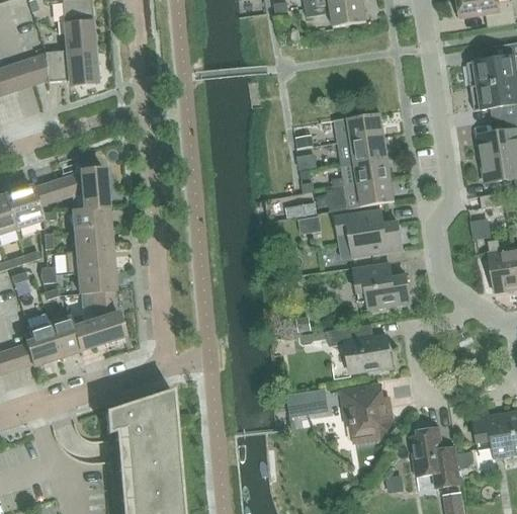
[(26,0),(29,10),(36,8),(34,0),(26,0)]
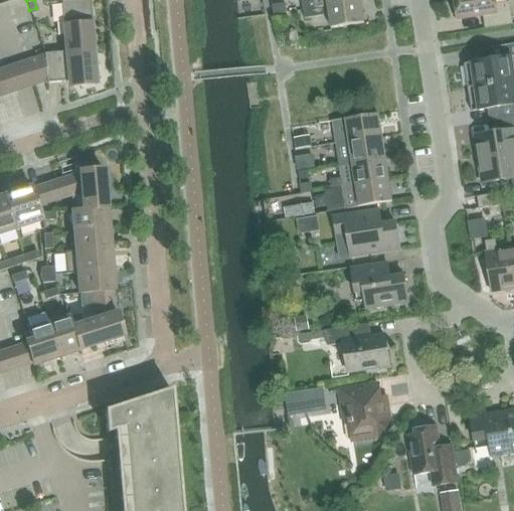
[(64,49),(94,47),(90,0),(59,0),(64,49)]
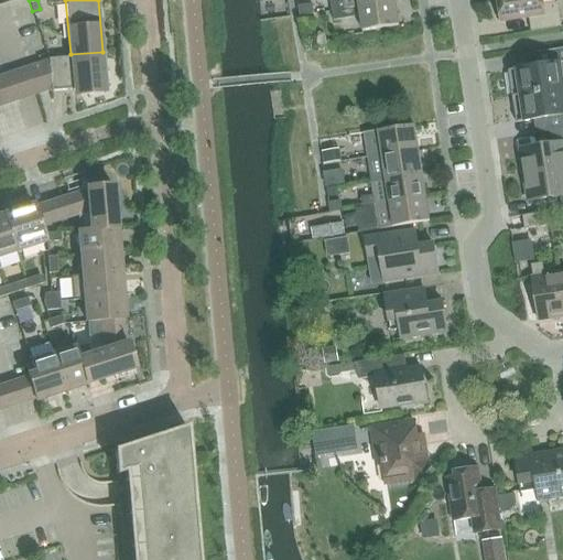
[(298,13),(313,11),(311,0),(296,3),(298,13)]
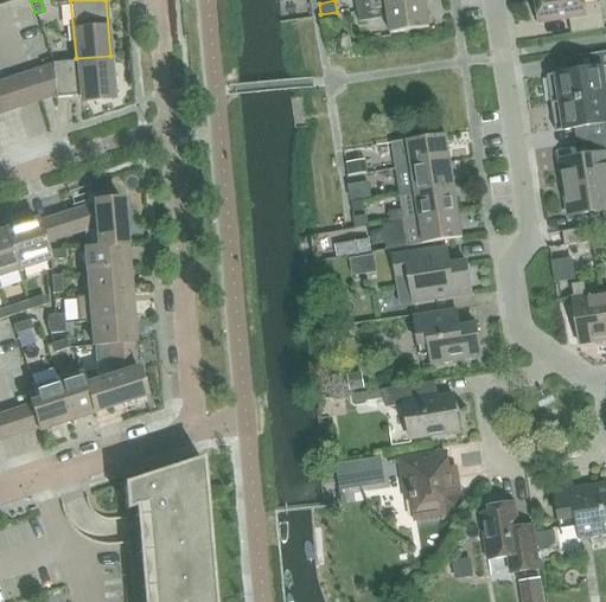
[(408,0),(356,8),(357,19),(371,17),(387,14),(389,30),(428,24),(423,0),(408,0)]
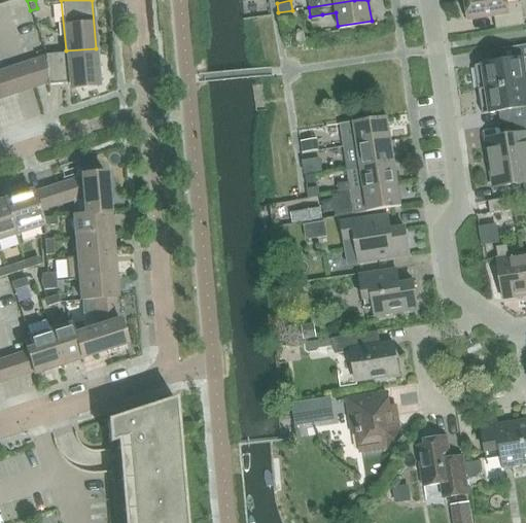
[(463,0),(466,16),(492,12),(495,26),(523,22),(520,0),(513,0),(506,1),(506,0),(463,0)]
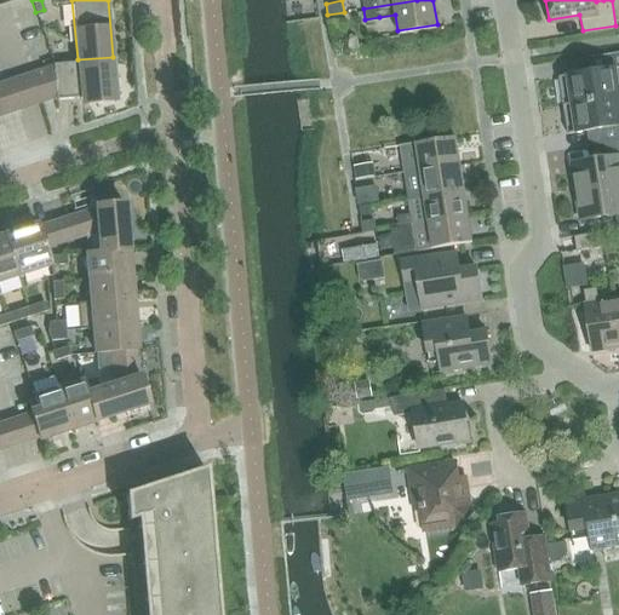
[(562,103),(618,93),(618,49),(574,57),(577,72),(557,74),(562,103)]
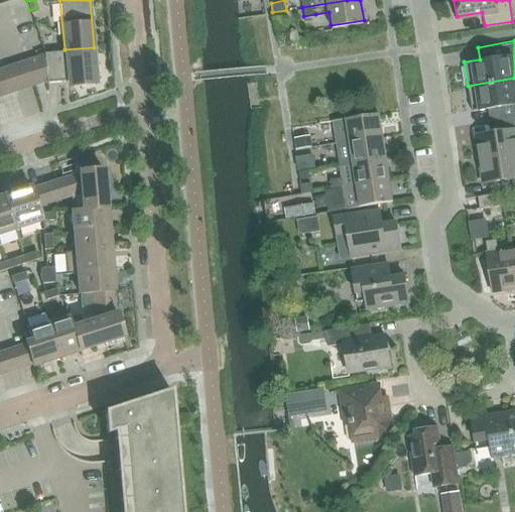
[(65,49),(42,50),(42,52),(24,58),(31,83),(45,79),(45,81),(97,76),(94,47),(65,49)]
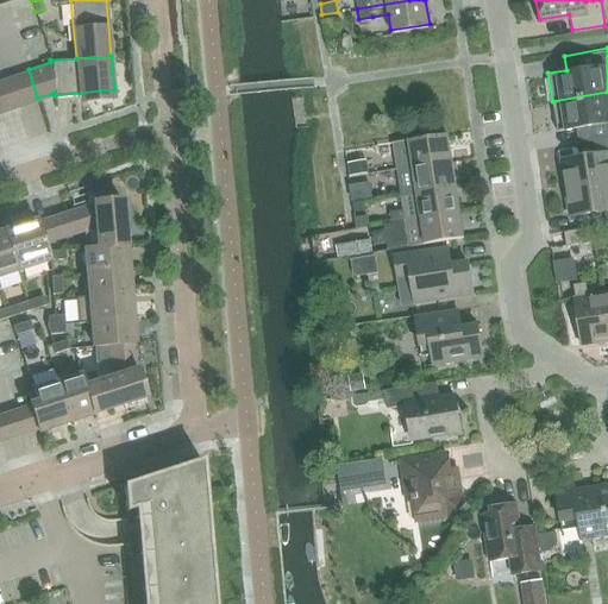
[(0,101),(2,109),(18,105),(8,75),(0,77),(0,101)]
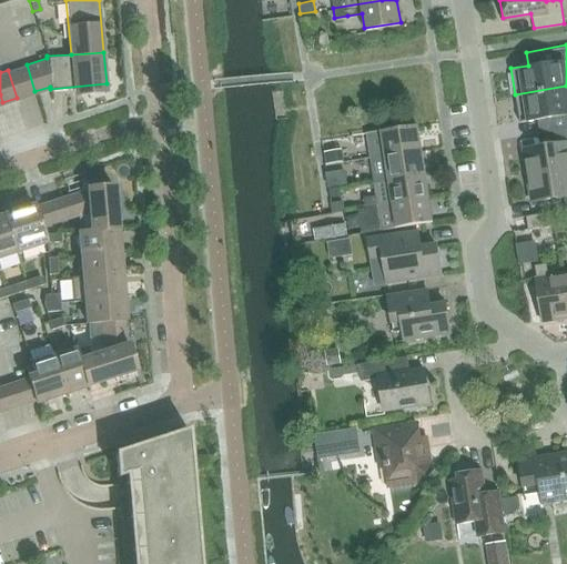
[(566,86),(515,94),(518,120),(536,118),(538,131),(553,129),(566,126),(566,86)]
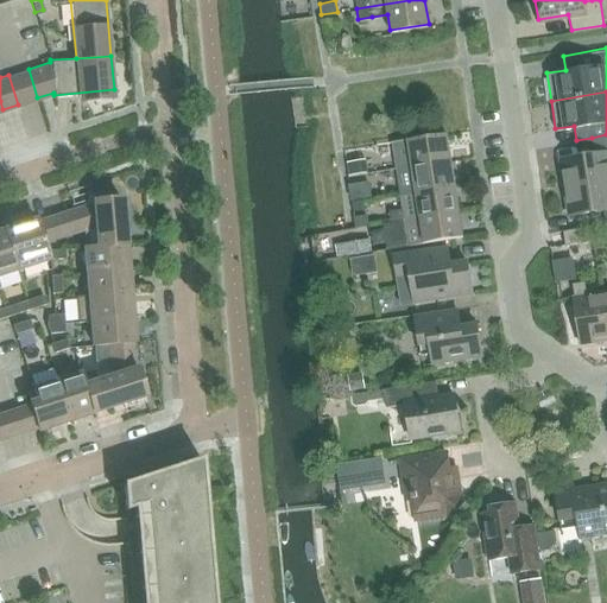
[(396,166),(449,158),(446,132),(392,140),(396,166)]
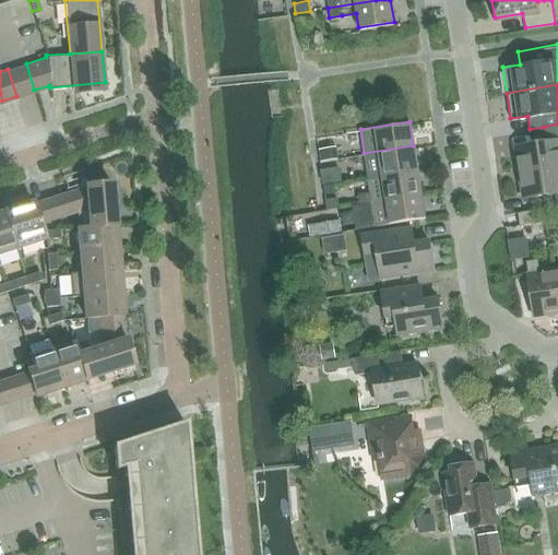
[(519,170),(557,164),(557,124),(544,127),(545,140),(514,144),(519,170)]
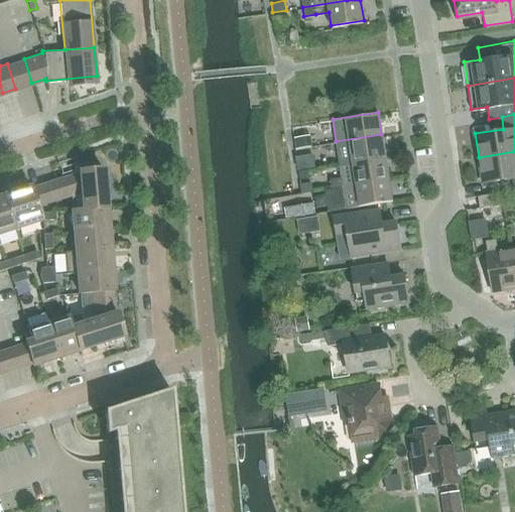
[(308,133),(292,136),(292,139),(294,148),(310,145),(308,133)]
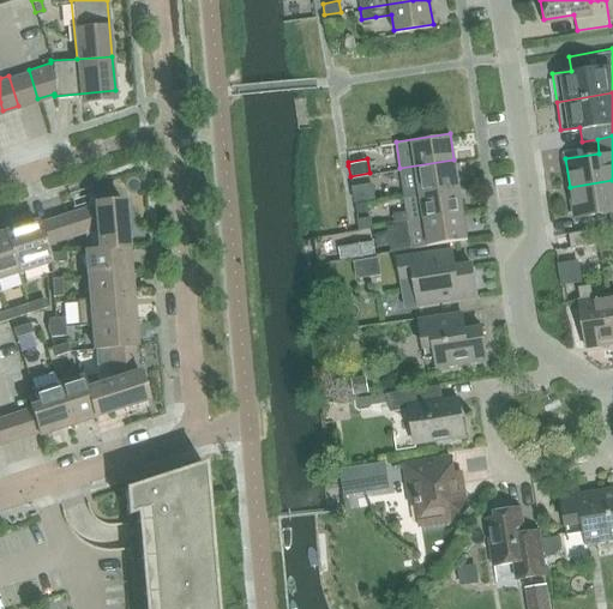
[(458,185),(454,160),(400,168),(403,193),(458,185)]
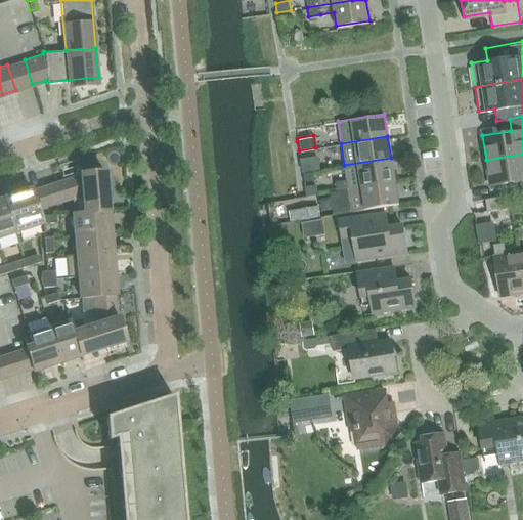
[(522,154),(486,160),(490,184),(519,179),(521,191),(522,190),(522,154)]
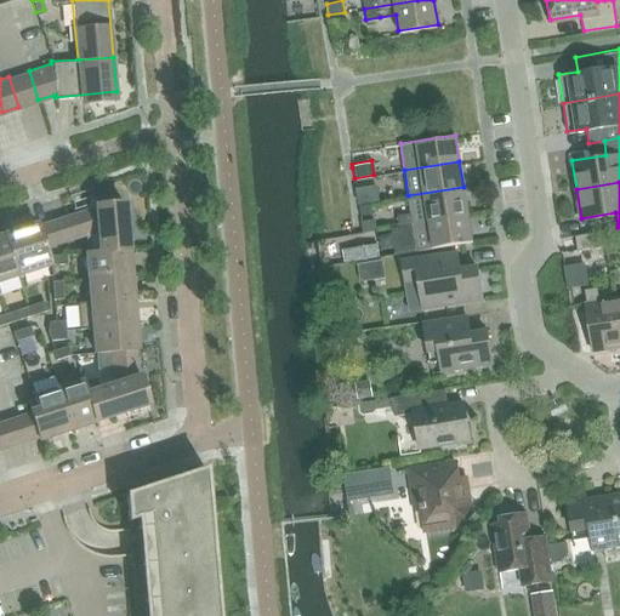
[(376,184),(356,188),(358,203),(379,199),(376,184)]
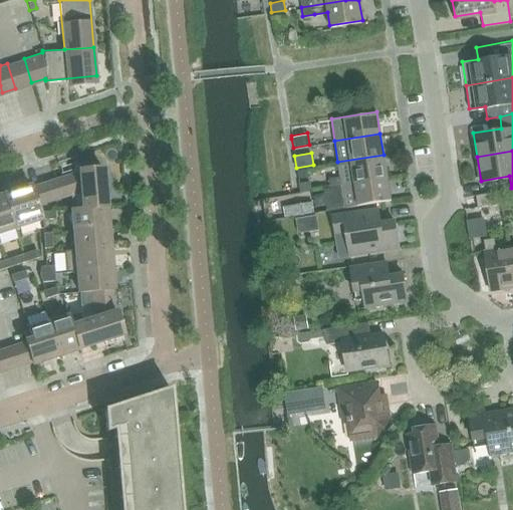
[(339,175),(328,177),(329,185),(341,184),(387,176),(383,155),(337,162),(339,175)]
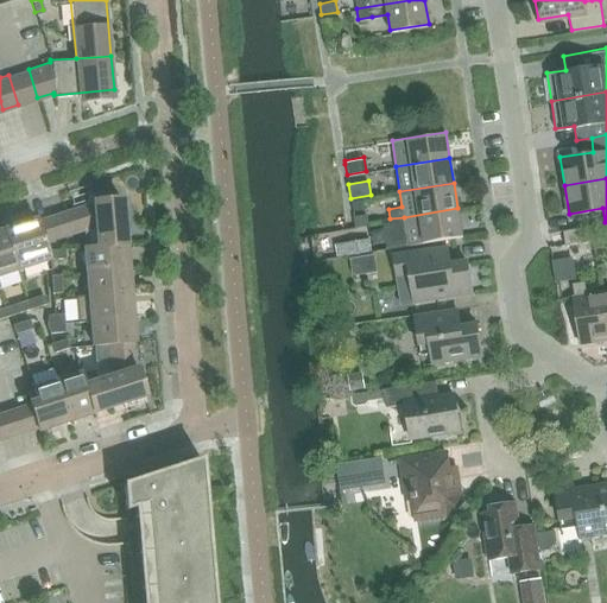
[(96,245),(124,242),(120,195),(93,197),(93,202),(64,210),(70,230),(95,222),(96,243),(96,245)]
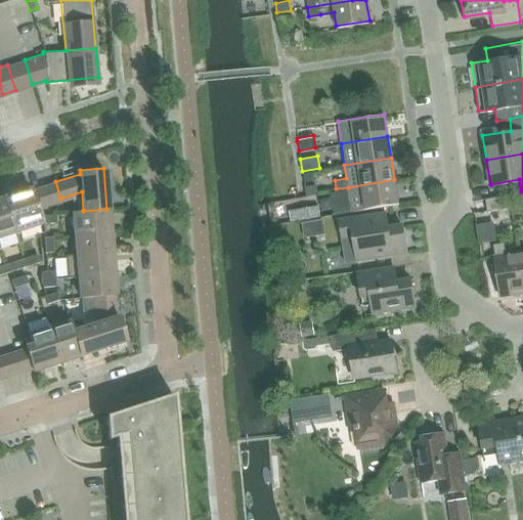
[(302,172),(303,181),(314,179),(313,170),(302,172)]
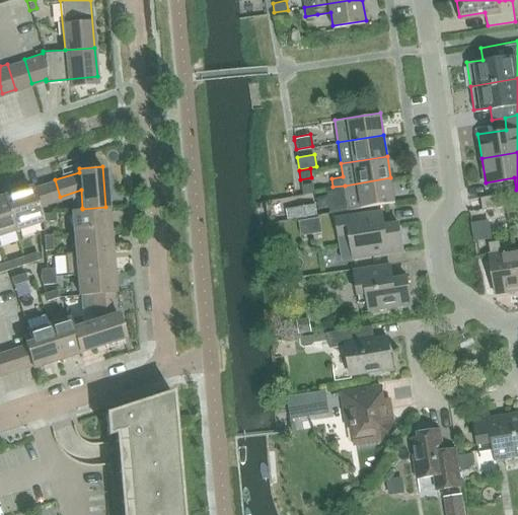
[(394,201),(390,177),(345,186),(348,208),(394,201)]
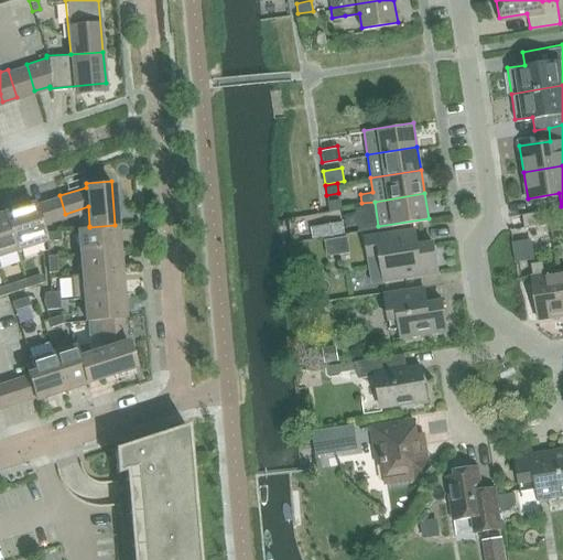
[(44,237),(42,230),(33,202),(3,212),(14,247),(44,237)]
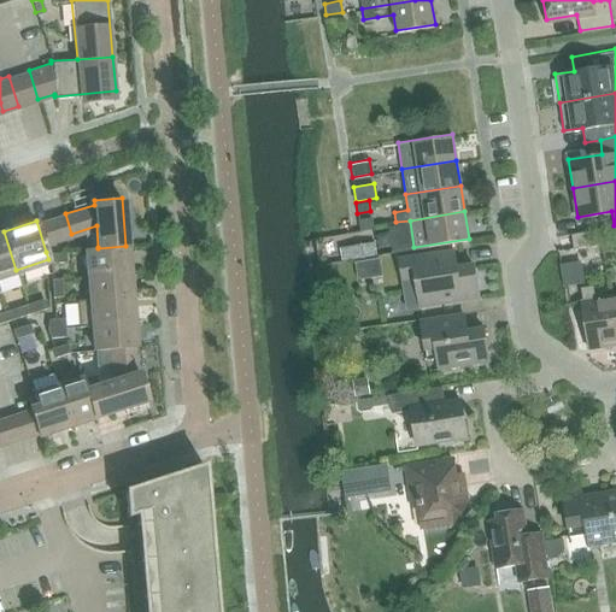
[(573,247),(600,242),(598,228),(570,233),(573,247)]
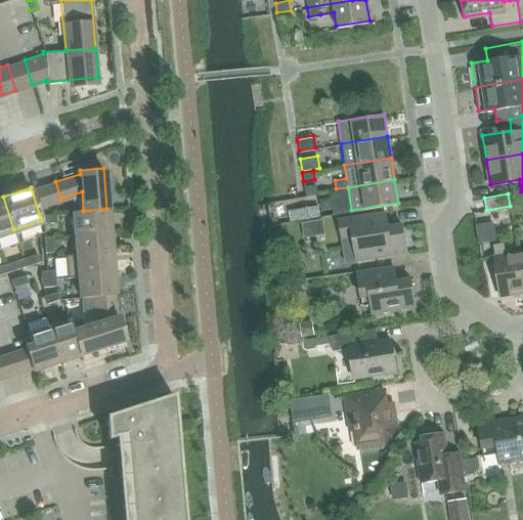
[(0,233),(13,229),(3,197),(0,198),(0,233)]
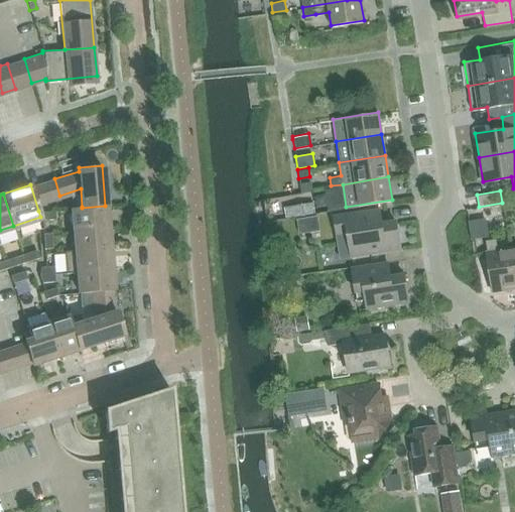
[(312,203),(283,207),(285,216),(314,212),(312,203)]
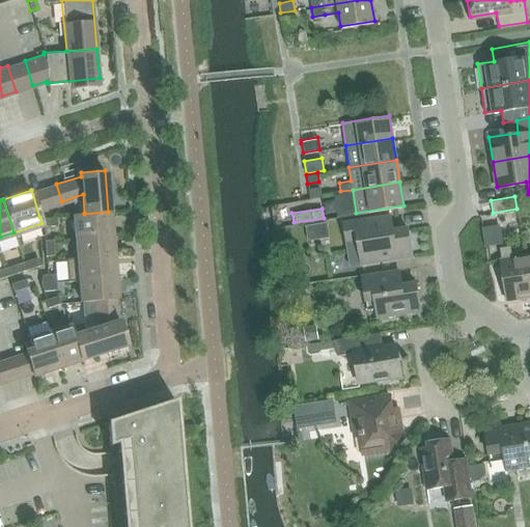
[(76,236),(110,232),(108,212),(84,214),(84,213),(74,214),(76,236)]
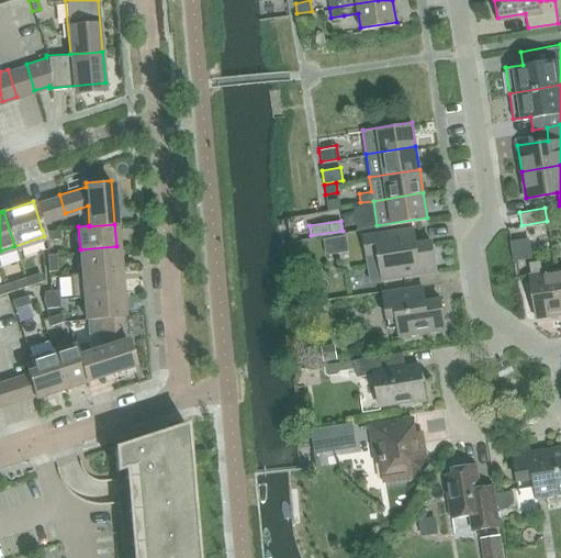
[(412,226),(362,234),(369,279),(436,270),(432,240),(415,242),(412,226)]
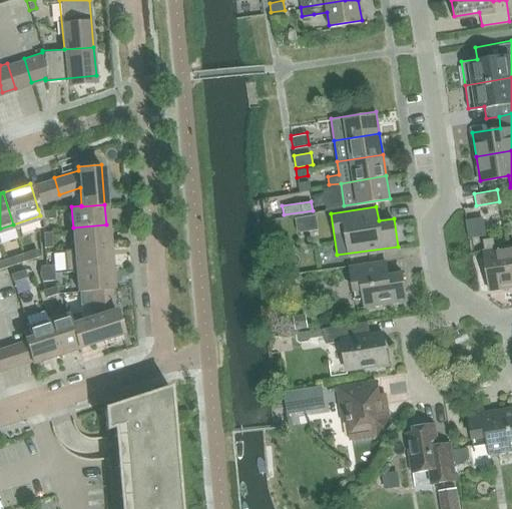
[(38,209),(40,215),(41,217),(54,216),(53,207),(38,209)]
